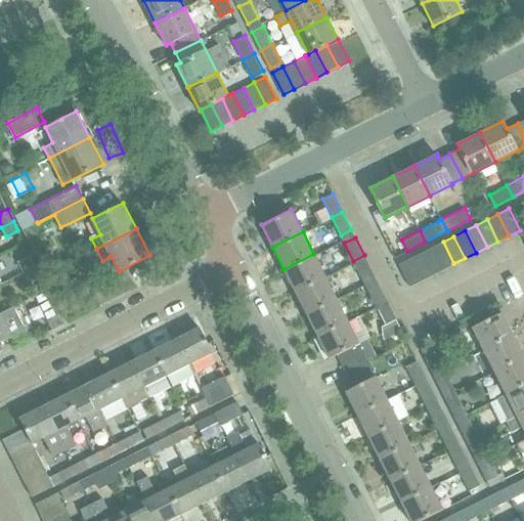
[(443,242),(432,247),(443,269),(453,263),(443,242)]
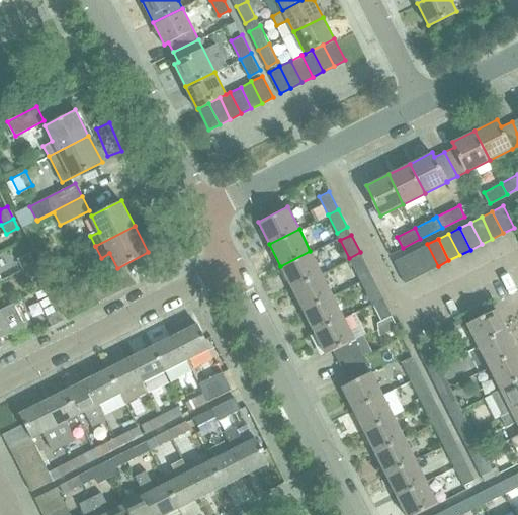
[(427,244),(416,250),(427,271),(438,266),(427,244)]
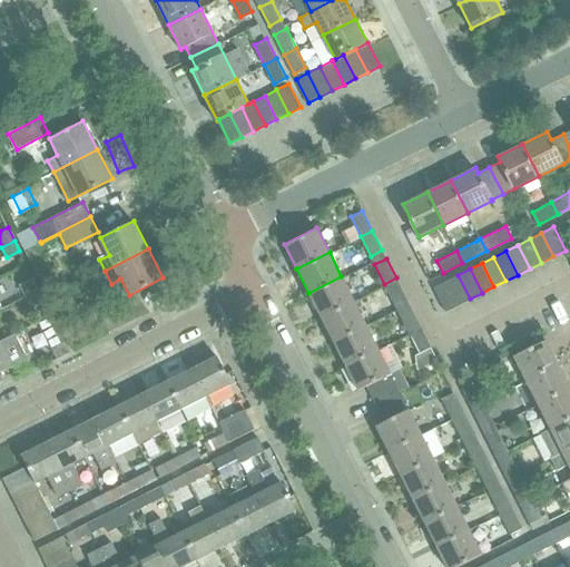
[(458,275),(446,281),(458,305),(470,299),(458,275)]
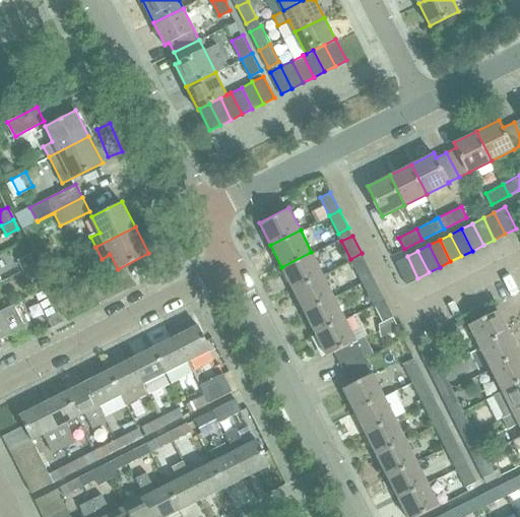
[(17,258),(24,270),(36,264),(29,252),(17,258)]
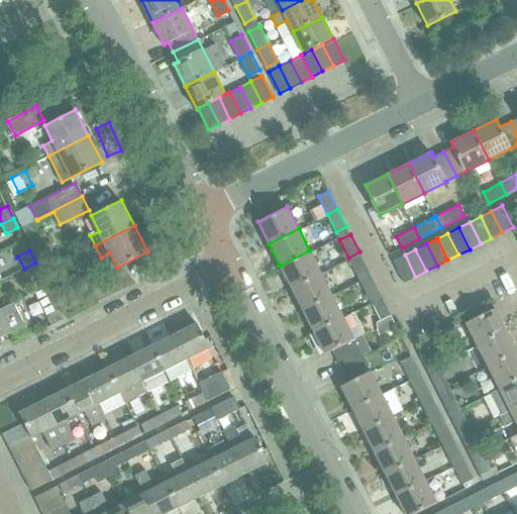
[(280,266),(291,287),(320,272),(309,250),(280,266)]
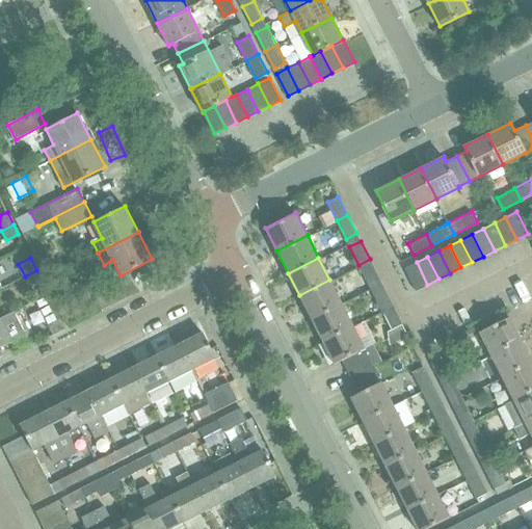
[(370,259),(358,265),(368,284),(379,278),(370,259)]
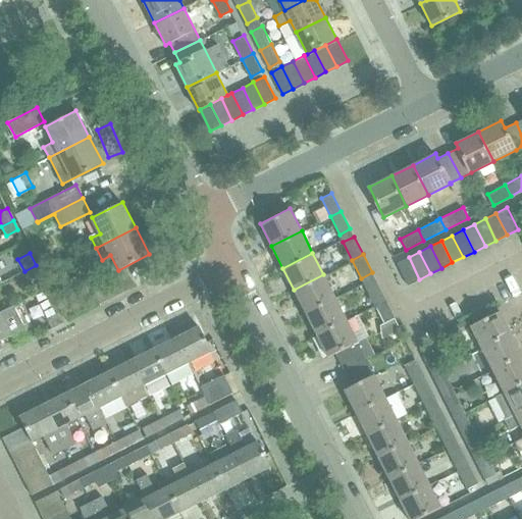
[(409,257),(398,263),(408,284),(419,279),(409,257)]
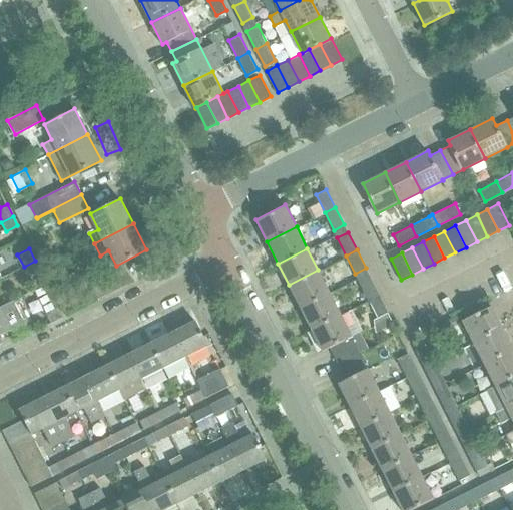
[(35,261),(24,267),(28,276),(39,270),(35,261)]
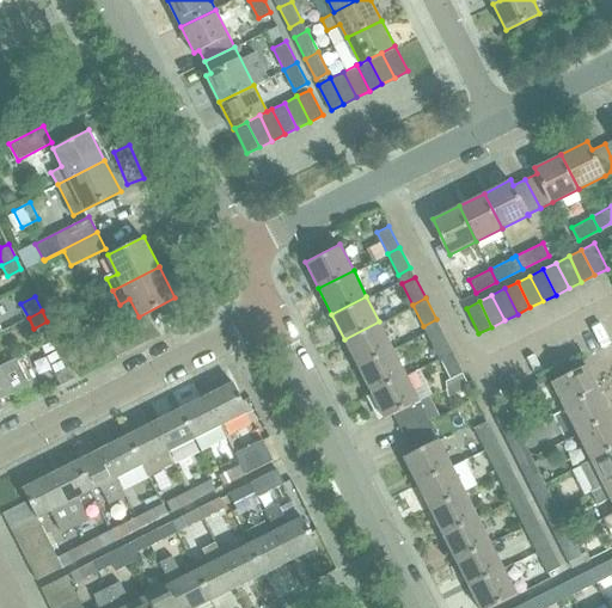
[(605,344),(611,341),(611,326),(609,317),(597,321),(605,344)]
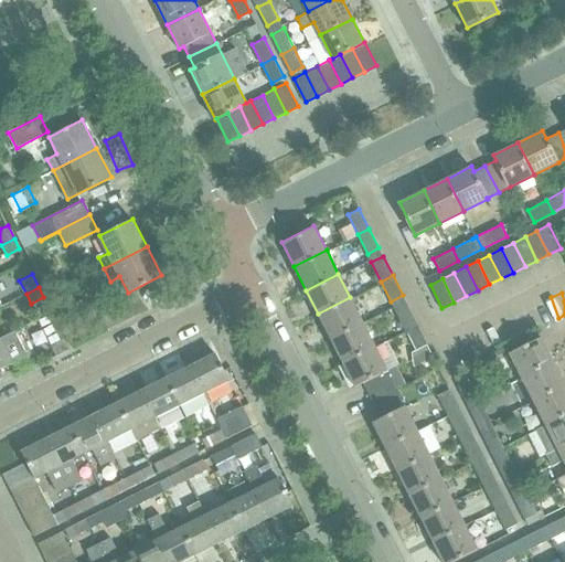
[(318,314),(330,337),(362,321),(350,297),(318,314)]
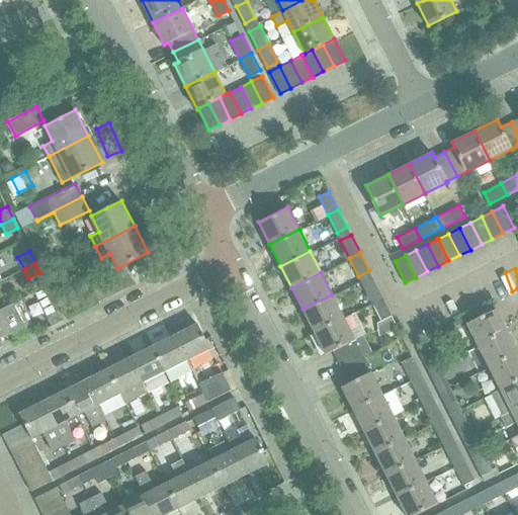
[(91,287),(98,302),(127,286),(120,273),(91,287)]
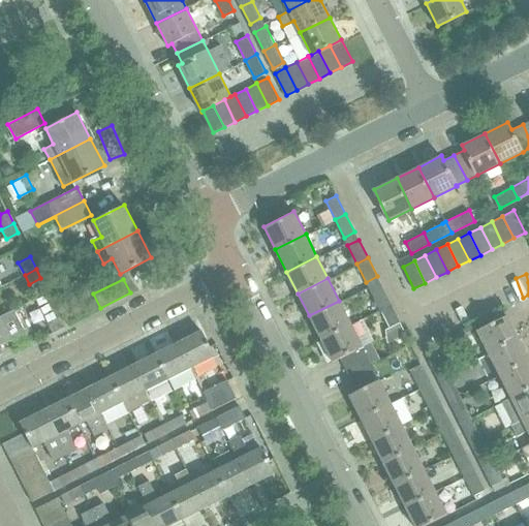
[(370,289),(379,308),(391,303),(381,284),(370,289)]
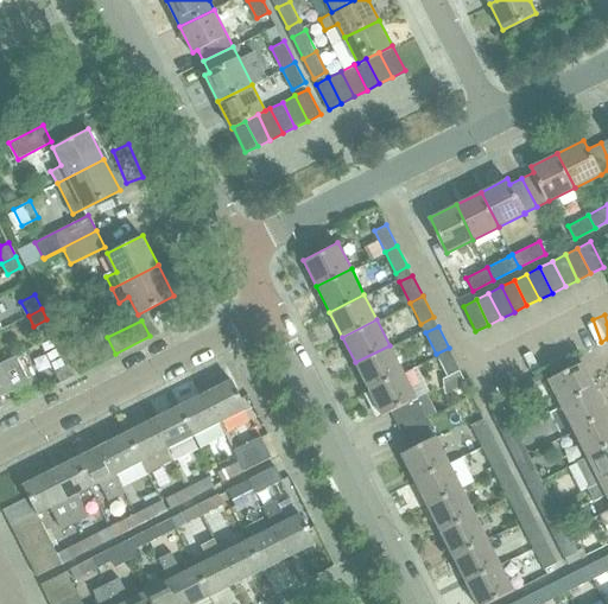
[(40,343),(54,370),(61,382),(74,375),(54,336),(40,343)]
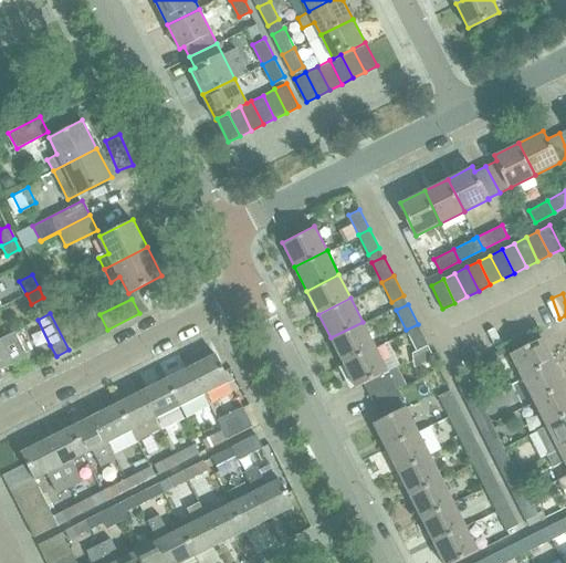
[(331,337),(343,362),(375,345),(363,322),(331,337)]
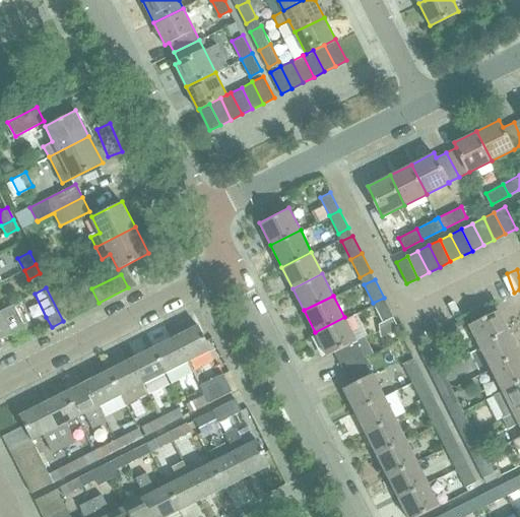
[(384,298),(373,303),(382,321),(393,315),(384,298)]
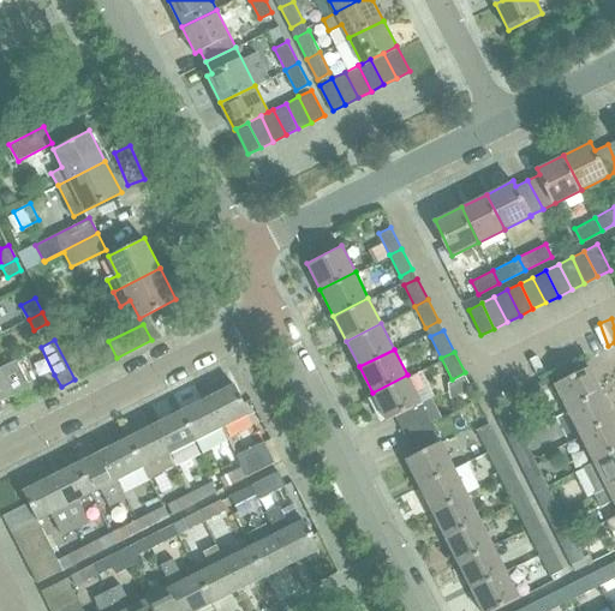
[(0,367),(0,400),(1,400),(16,393),(29,385),(16,360),(0,367)]
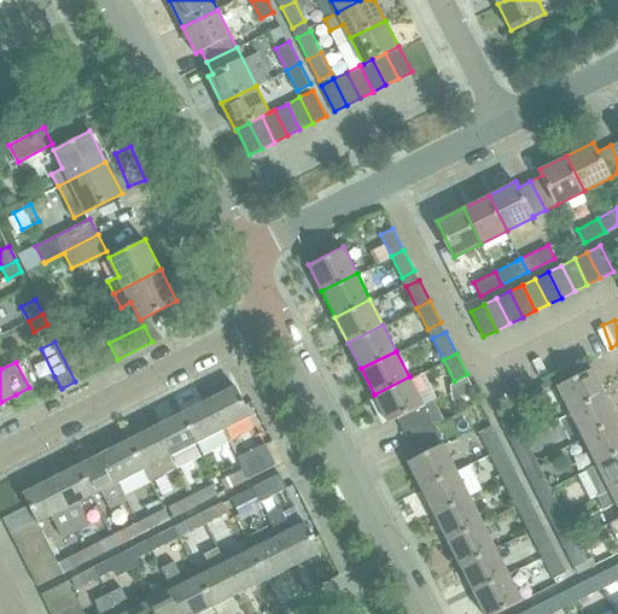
[(557,385),(571,411),(606,393),(593,367),(557,385)]
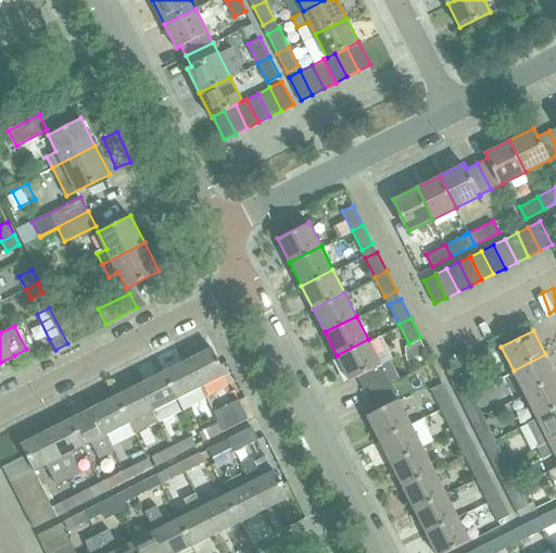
[(349,379),(356,375),(380,363),(368,339),(337,355),(349,379)]
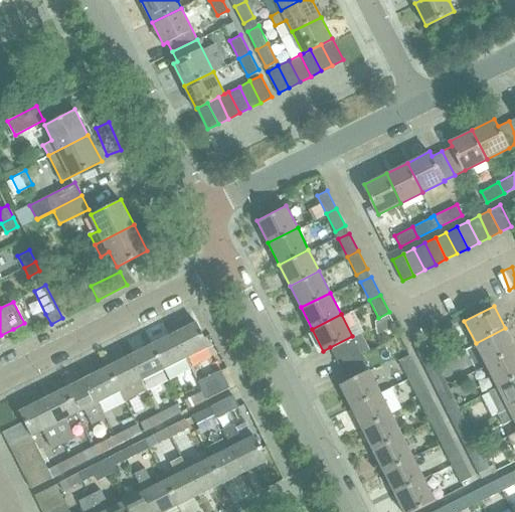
[(196,323),(174,334),(186,358),(209,347),(196,323)]
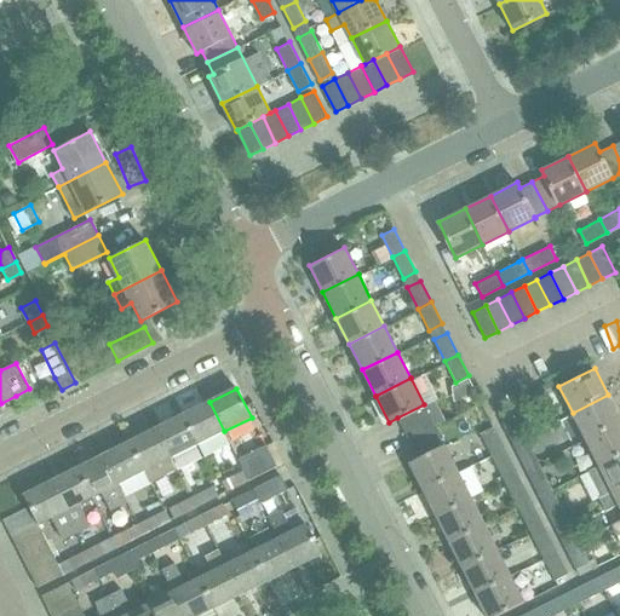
[(573,413),(585,438),(619,420),(619,418),(608,395),(573,413)]
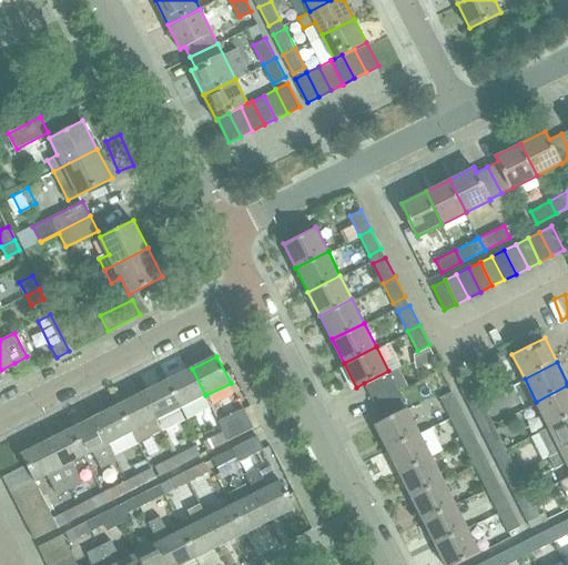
[(192,369),(168,381),(181,407),(205,395),(192,369)]
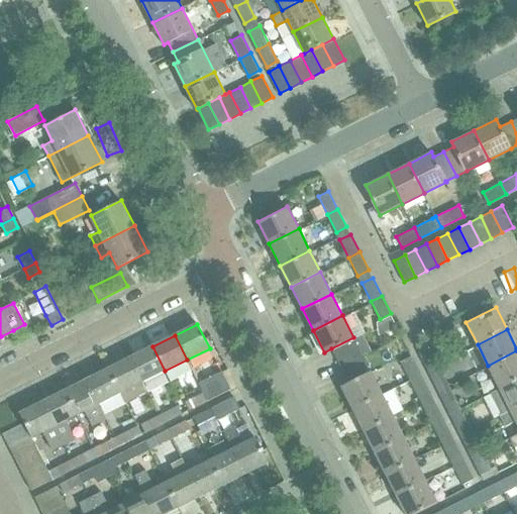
[(337,360),(358,348),(353,337),(331,348),(337,360)]
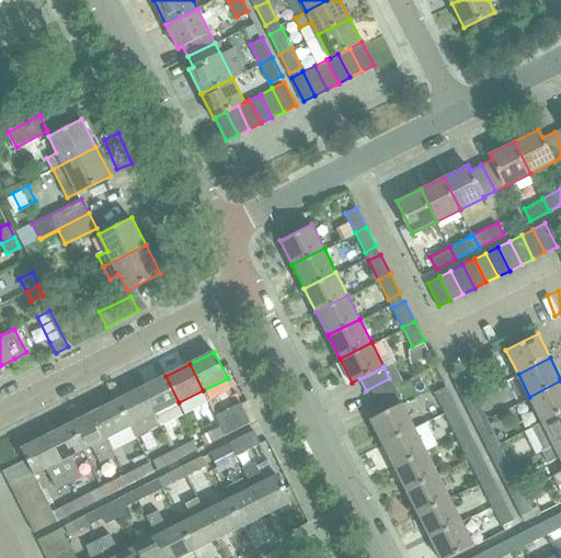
[(454,380),(464,400),(476,395),(466,375),(454,380)]
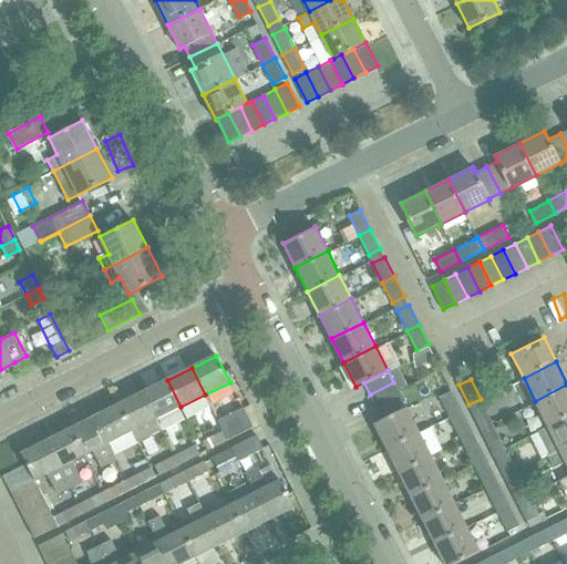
[(167,380),(144,391),(158,418),(181,407),(167,380)]
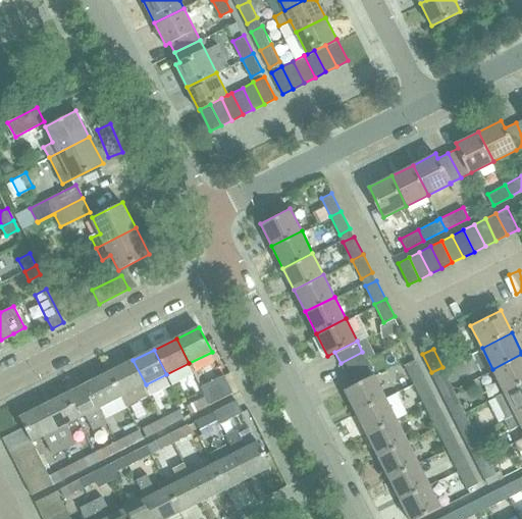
[(362,352),(341,363),(346,374),(367,363),(362,352)]
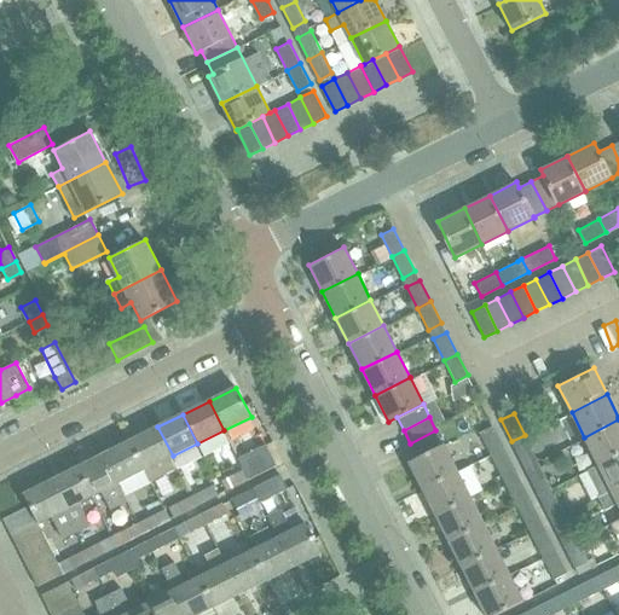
[(618,419),(584,437),(597,464),(618,452),(618,419)]
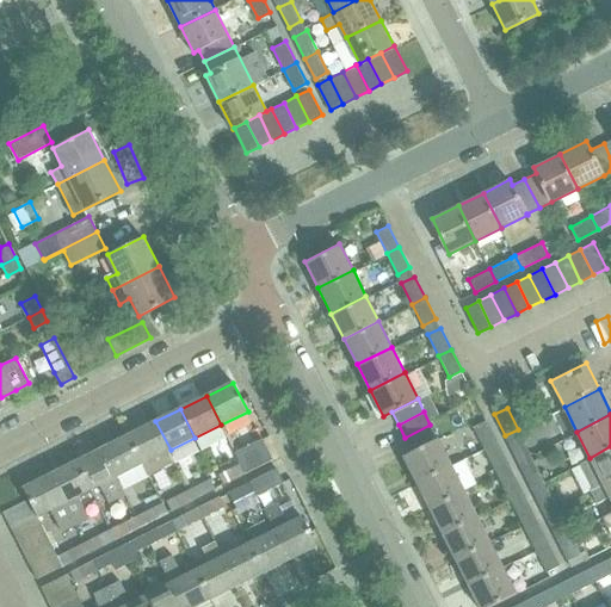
[(473,425),(483,446),(497,440),(486,419),(473,425)]
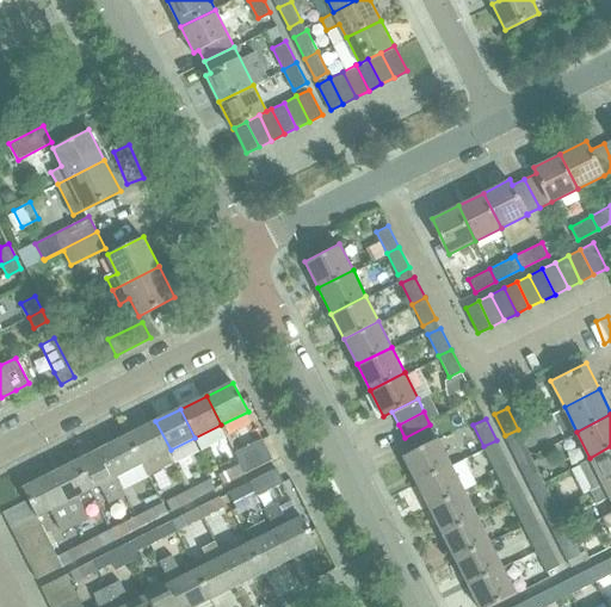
[(155,421),(128,434),(143,464),(148,475),(176,460),(171,450),(155,421)]
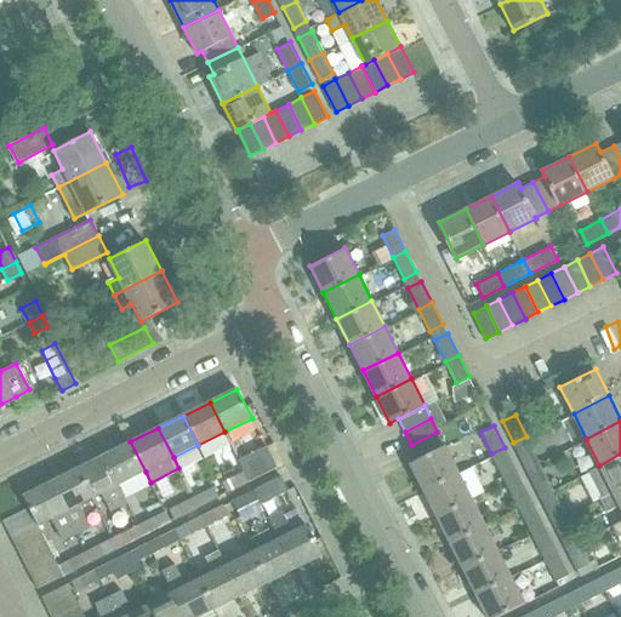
[(411,445),(417,457),(444,445),(437,432),(411,445)]
